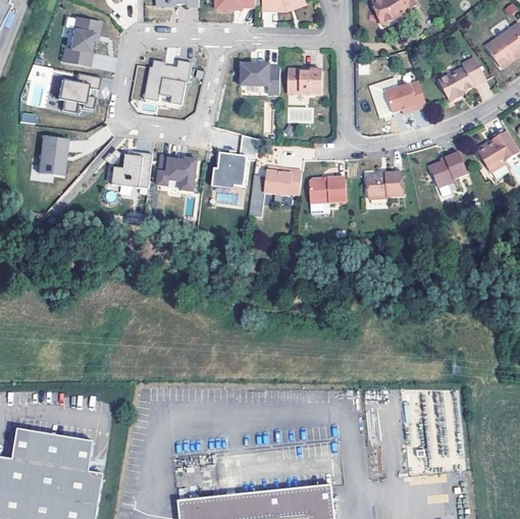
[(0,22),(4,15),(10,2),(7,0),(0,0),(0,22)]
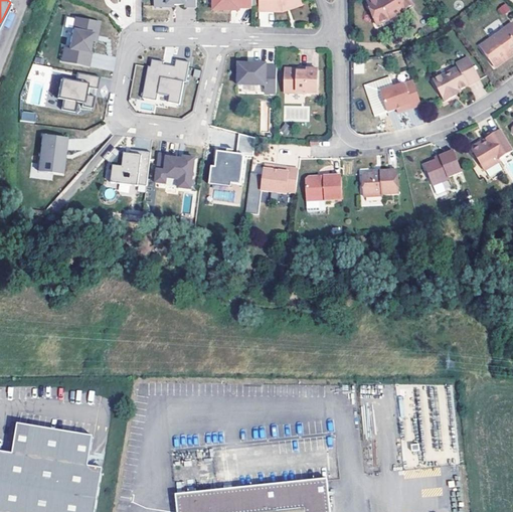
[(237,6),(250,7),(250,0),(212,0),(212,7),(220,7),(220,6),(230,6),(229,8),(237,8),(237,6)]
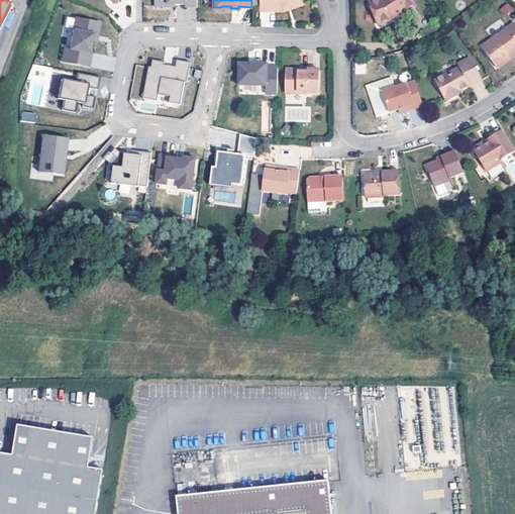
[(259,0),(260,9),(285,9),(286,8),(285,5),(302,0),(259,0)]
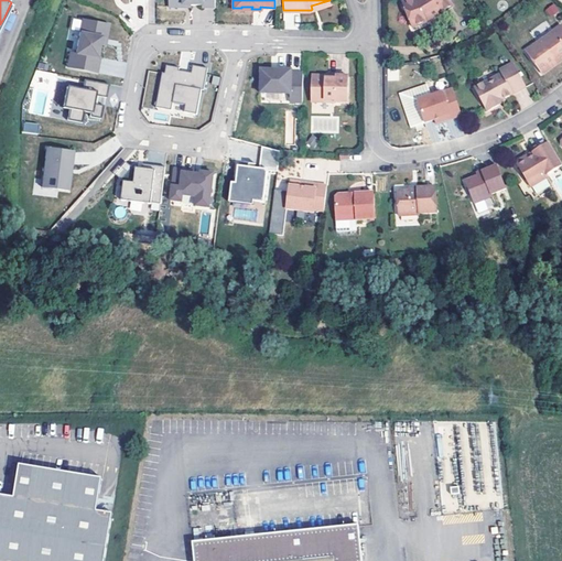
[(311,6),(312,9),(331,3),(330,0),(311,6)]
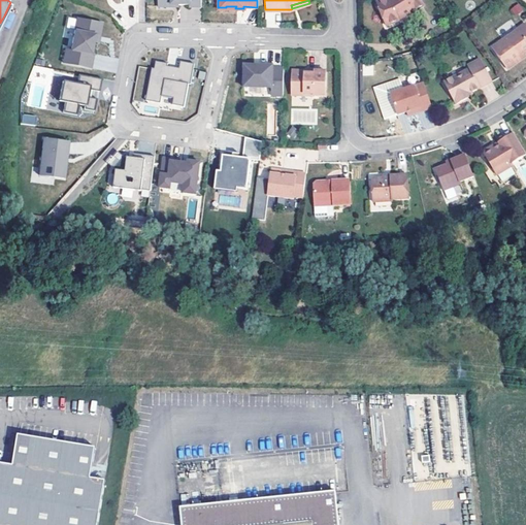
[(425,4),(422,0),(377,0),(386,24),(402,19),(425,4)]
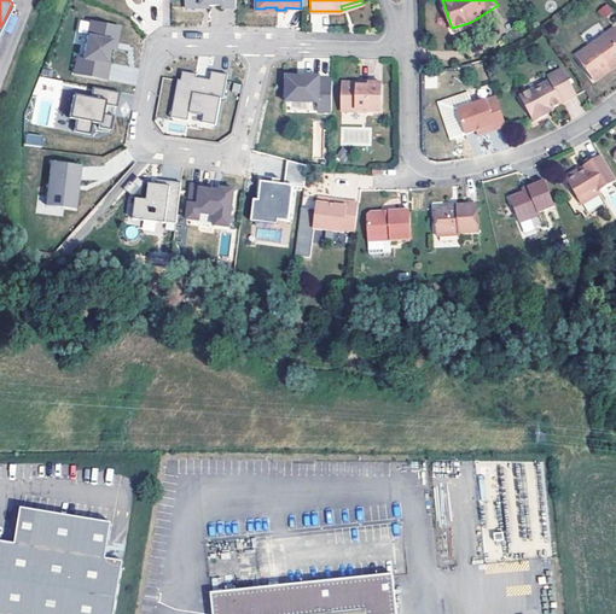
[(605,3),(598,9),(603,13),(609,9),(605,3)]
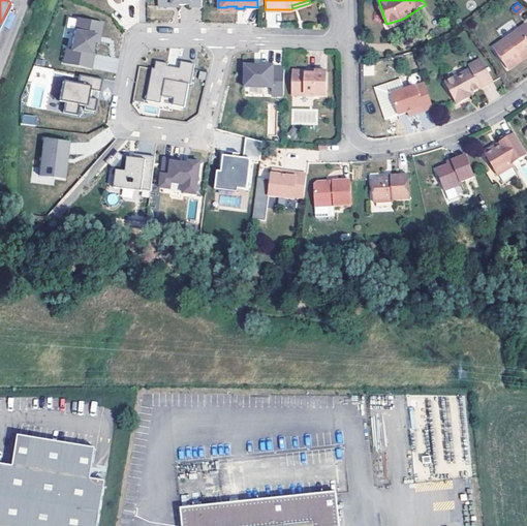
[(101,21),(75,16),(69,48),(64,47),(62,61),(90,66),(92,53),(90,52),(93,39),(93,36),(94,33),(99,34),(101,21)]
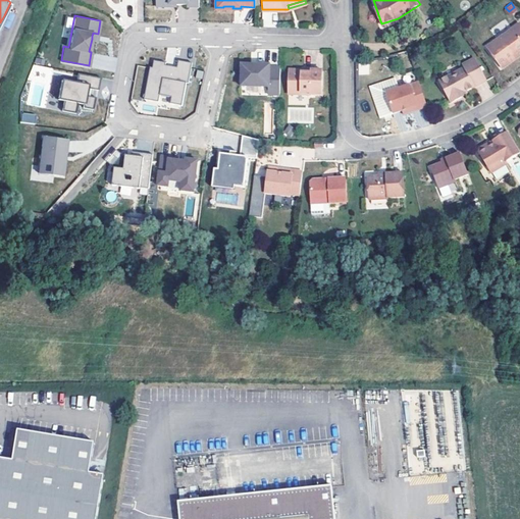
[(519,49),(519,22),(518,20),(485,45),(500,64),(515,52),(517,51),(519,49)]
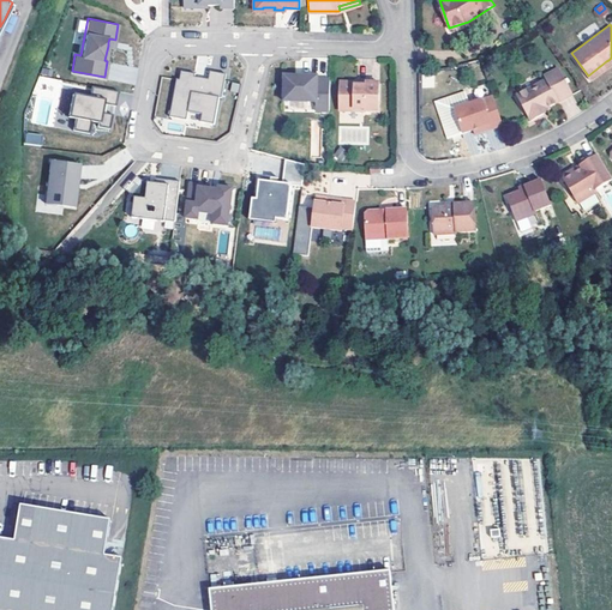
[(606,61),(588,76),(589,78),(611,62),(609,60),(606,61)]
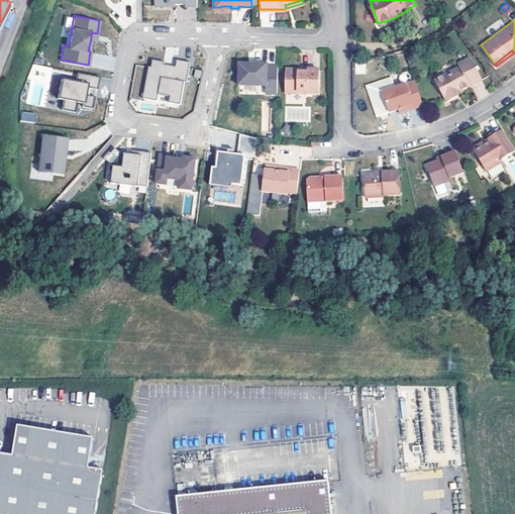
[(480,78),(469,56),(456,62),(458,65),(434,78),(445,100),(455,95),(453,92),(456,90),(458,89),(480,78)]
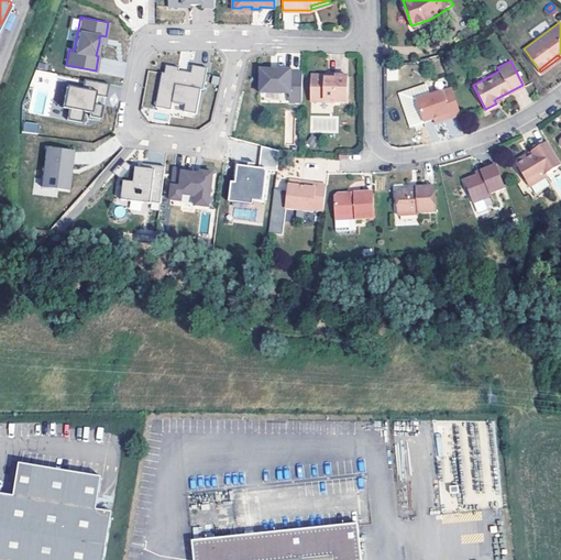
[(161,70),(154,106),(169,109),(172,101),(184,103),(183,110),(195,112),(199,87),(202,88),(206,66),(191,64),(189,70),(177,68),(177,66),(164,64),(163,72),(161,70)]
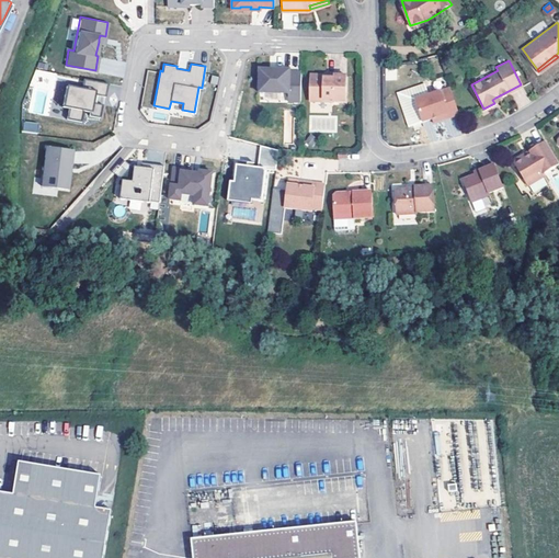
[(299,101),(300,71),(289,71),(289,68),(274,68),(274,70),(271,70),(269,70),(269,67),(258,67),(258,91),(287,92),(287,100),(299,101)]
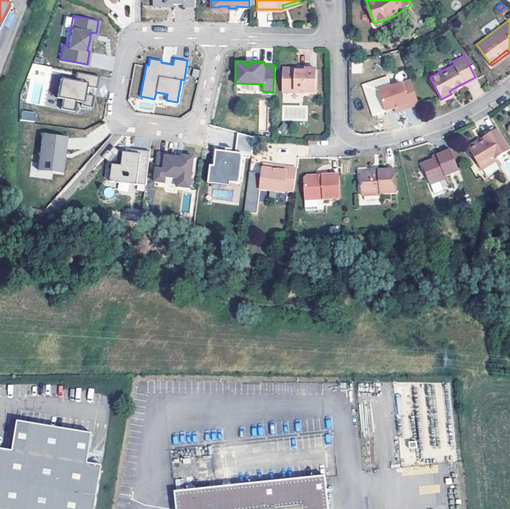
[(314,91),(315,67),(304,67),(304,69),(298,69),(295,69),(293,66),(285,66),(282,69),(282,87),(285,90),(314,91)]
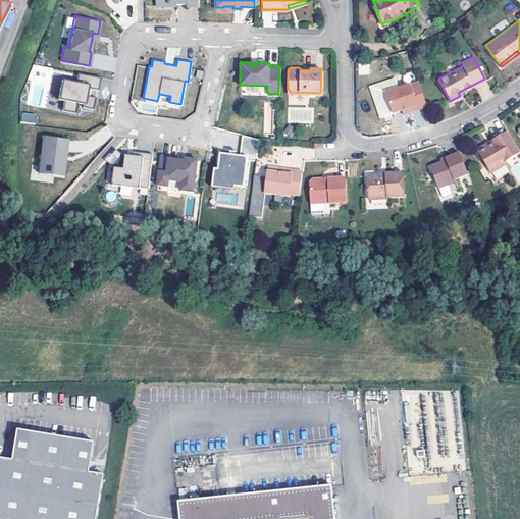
[(100,75),(76,71),(75,80),(60,78),(56,98),(63,99),(61,109),(74,112),(76,102),(83,103),(82,106),(92,108),(95,96),(86,94),(87,91),(87,87),(97,89),(100,75)]
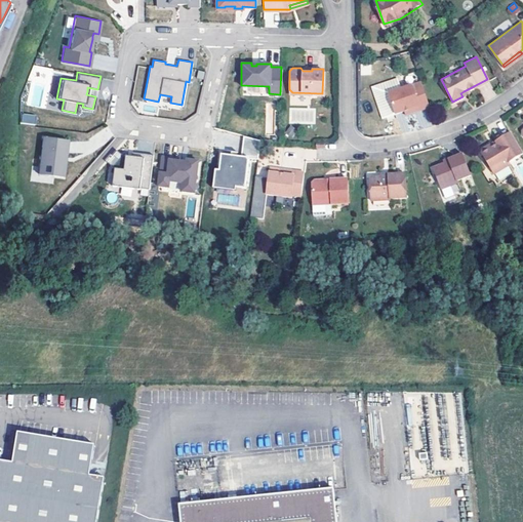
[(412,83),(401,87),(398,76),(372,83),(381,116),(395,112),(404,109),(416,106),(417,110),(430,106),(421,83),(413,85),(412,83)]
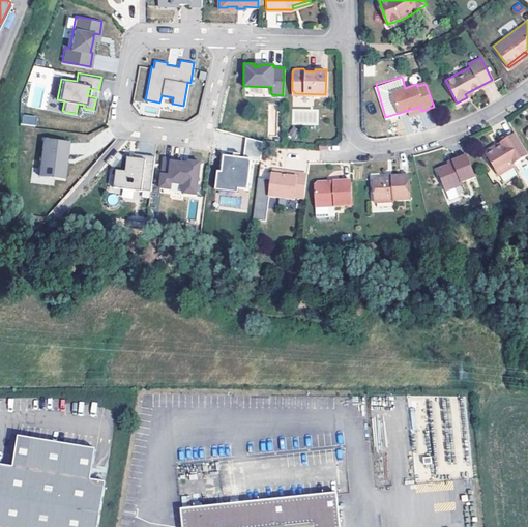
[(30,101),(40,103),(41,85),(30,85),(30,101)]
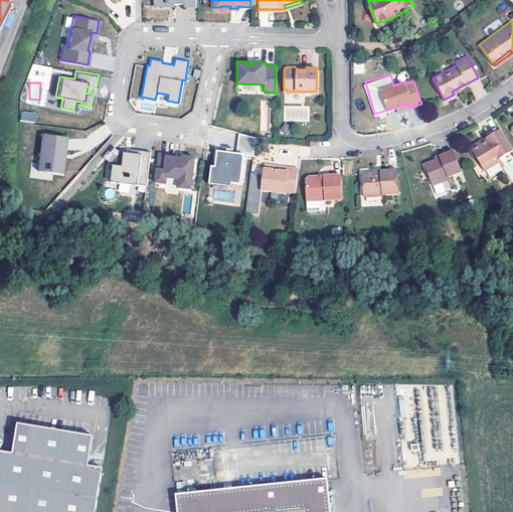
[(19,108),(18,118),(32,119),(33,110),(19,108)]
